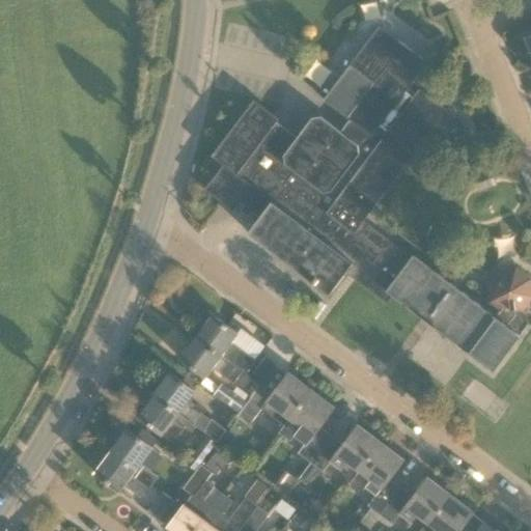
[(380,25),(325,98),(351,117),(341,130),(322,115),(310,116),(295,137),(275,122),(278,118),(253,100),(211,156),(223,165),(204,189),(232,211),(240,201),(259,217),(248,232),(329,294),(345,272),(386,303),(392,295),(493,370),(525,328),(522,310),(530,298),(530,289),(529,278),(515,268),(498,270),(487,284),(490,301),(503,310),(497,318),(413,254),(411,257),(362,220),(447,109),(423,91),(428,84),(418,76),(428,62),(380,25)]
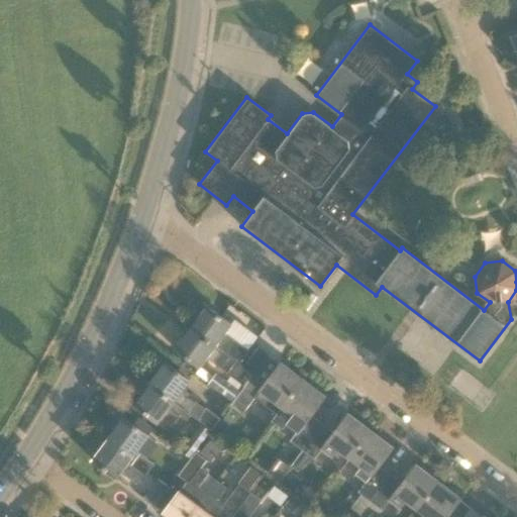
[(483,179),(471,147),(453,153),(467,186),(483,179)]
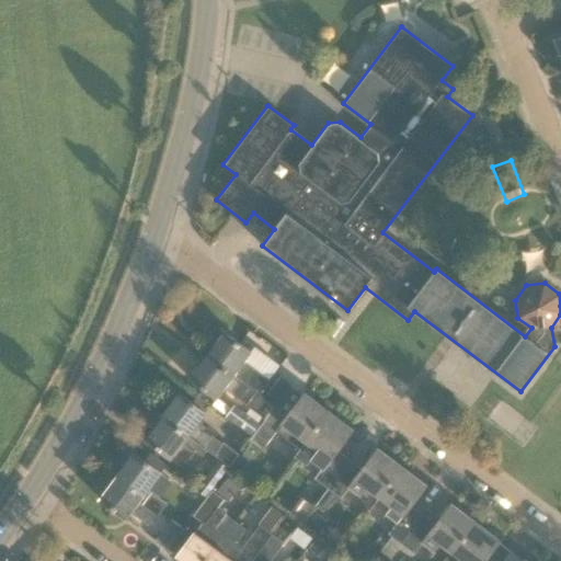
[(207,355),(252,389),(253,388),(256,390),(260,393),(271,380),(244,359),(251,351),(226,332),(207,355)]
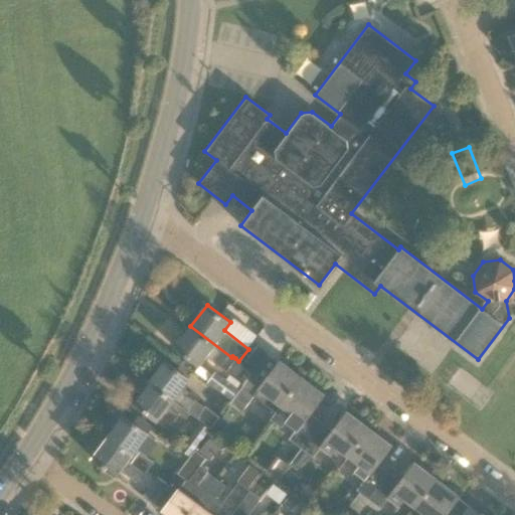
[(232,356),(231,357),(190,326),(175,347),(198,365),(205,355),(226,370),(235,358),(232,356)]
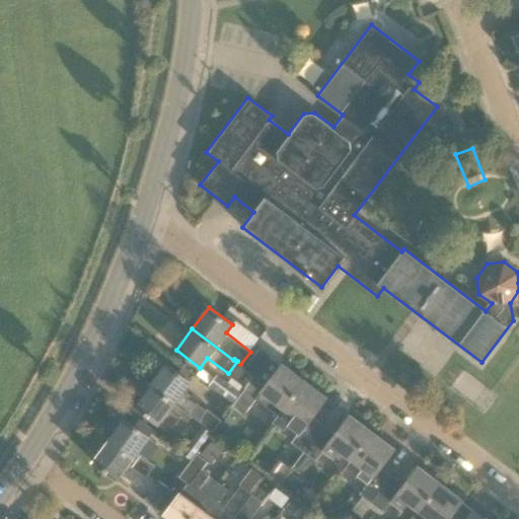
[(254,375),(269,357),(269,356),(270,355),(258,347),(243,367),(254,375)]
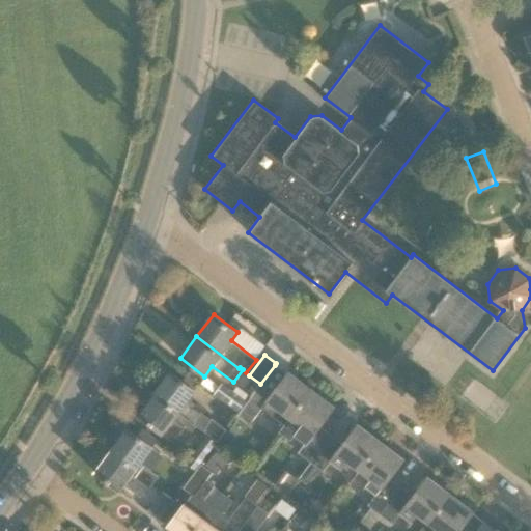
[(196,425),(202,430),(211,419),(186,401),(194,390),(170,371),(154,393),(196,425)]
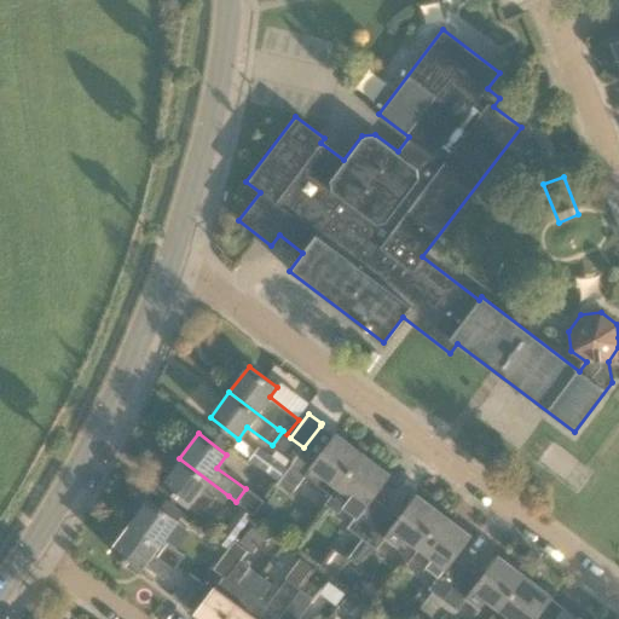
[(318,458),(304,447),(282,478),(276,485),(289,496),(295,489),(304,476),(317,486),(330,496),(337,487),(336,486),(362,453),(336,434),(335,437),(318,458)]
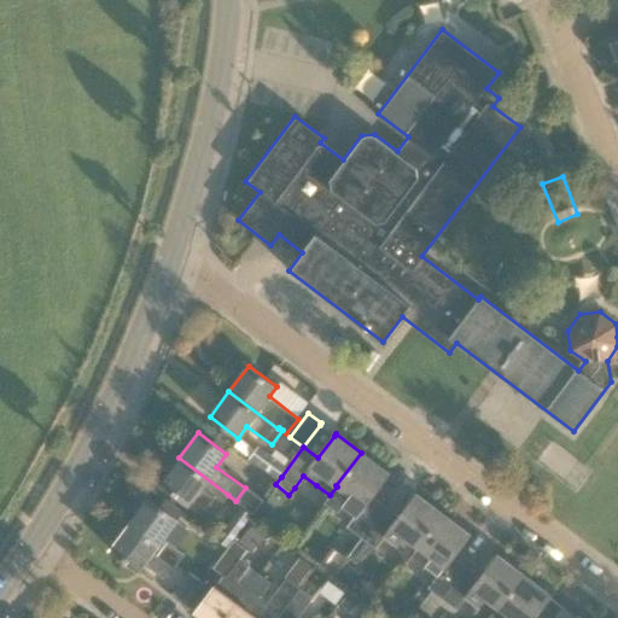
[(286,466),(258,444),(249,458),(277,479),(286,466)]
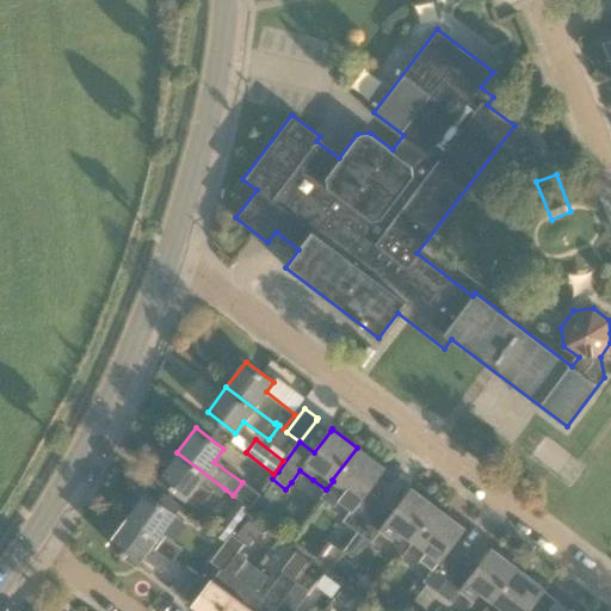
[(356,531),(380,501),(366,492),(384,468),(357,448),(332,480),(333,481),(347,492),(340,500),(352,510),(344,522),(356,531)]
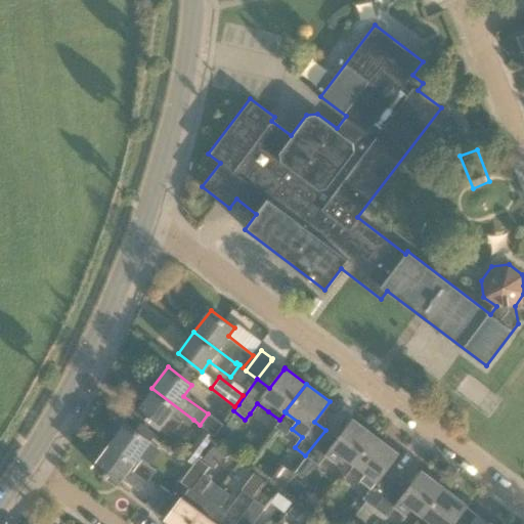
[(193,420),(151,388),(135,409),(160,428),(170,435),(181,420),(188,426),(193,420)]
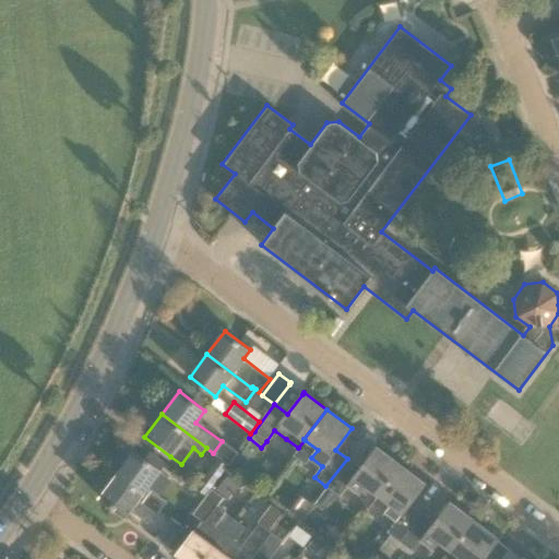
[(325,486),(334,491),(340,496),(348,485),(358,492),(368,508),(378,495),(401,465),(377,448),(361,468),(347,459),(325,486)]
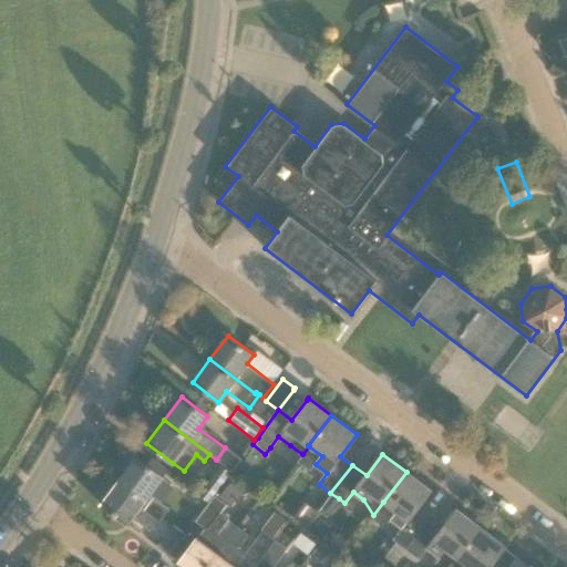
[(167,508),(160,503),(173,485),(136,457),(119,481),(163,514),(167,508)]
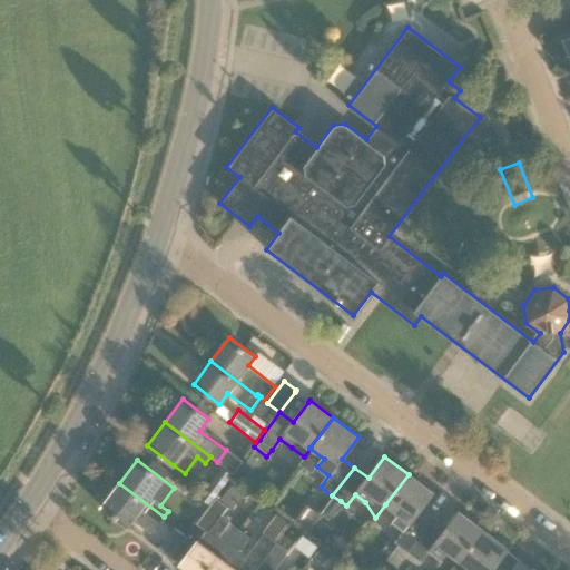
[(253,467),(245,460),(235,474),(243,481),(253,467)]
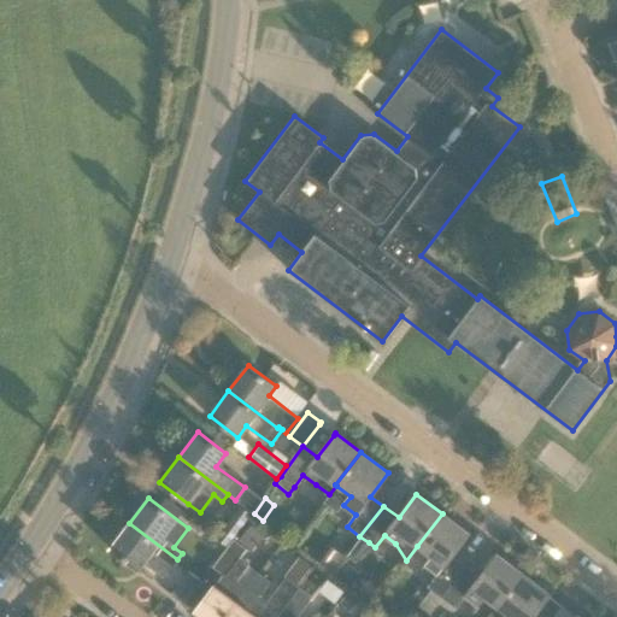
[(227,545),(252,512),(241,504),(216,536),(227,545)]
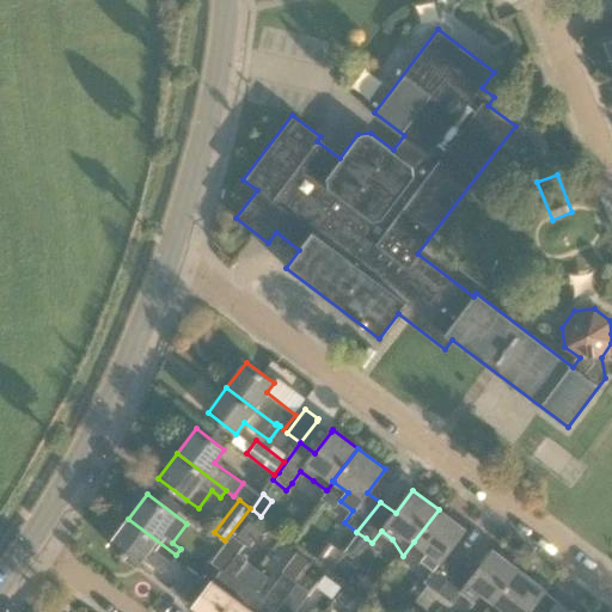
[(424,582),(438,593),(460,562),(447,552),(465,528),(439,509),(414,542),(427,552),(421,561),(433,570),(424,582)]
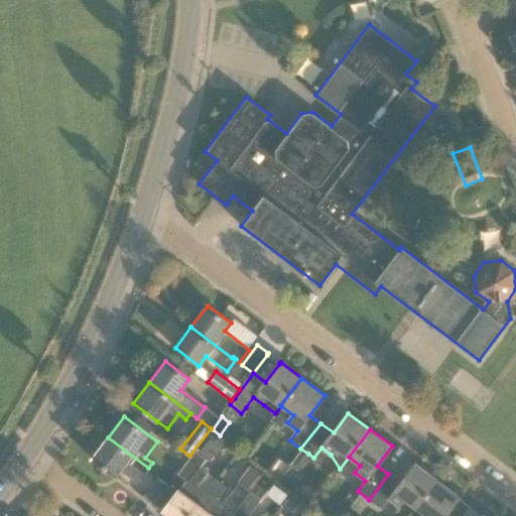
[(148,468),(108,437),(93,459),(116,476),(127,462),(144,475),(148,468)]
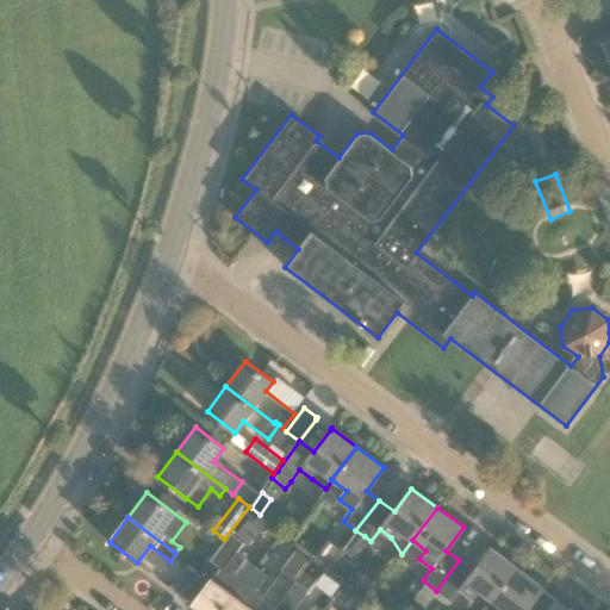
[(247,520),(235,535),(247,545),(259,529),(247,520)]
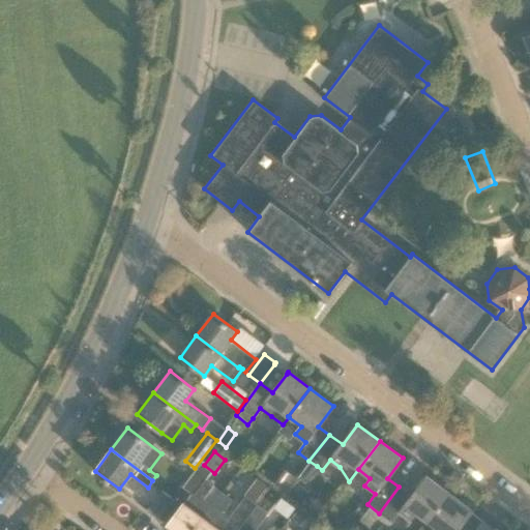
[(213,505),(223,493),(212,486),(205,479),(211,472),(199,463),(196,469),(182,487),(185,489),(190,493),(188,495),(183,502),(166,525),(172,529),(194,529),(204,518),(213,505)]
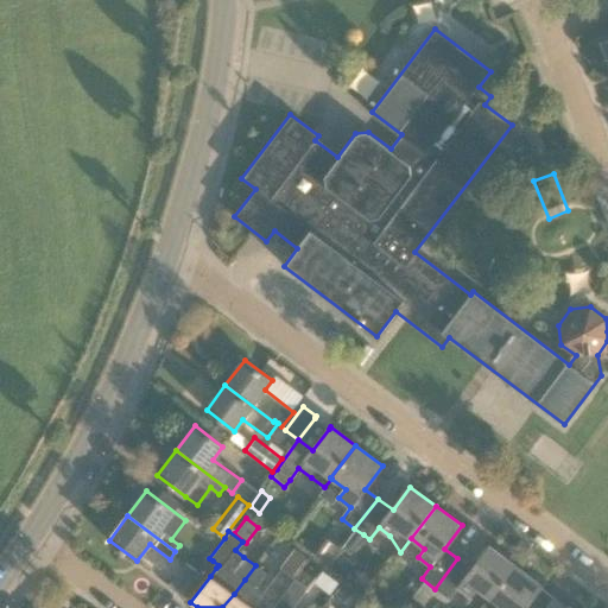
[(327,539),(312,558),(324,568),(339,548),(327,539)]
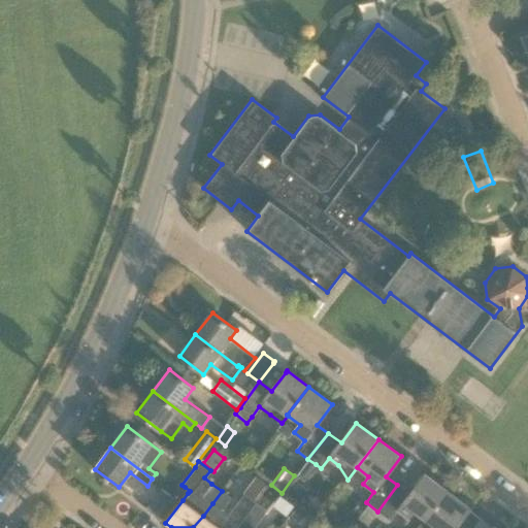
[(414,509),(426,520),(448,492),(424,474),(409,494),(397,485),(377,512),(374,516),(387,524),(397,510),(407,518),(414,509)]
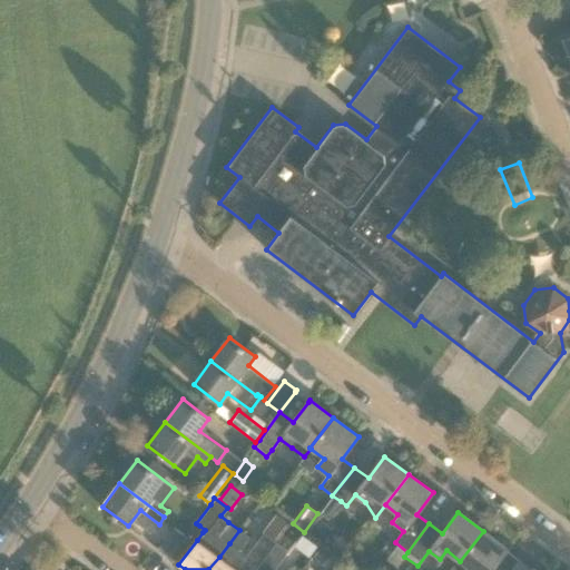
[(322,521),(313,532),(324,540),(332,529),(322,521)]
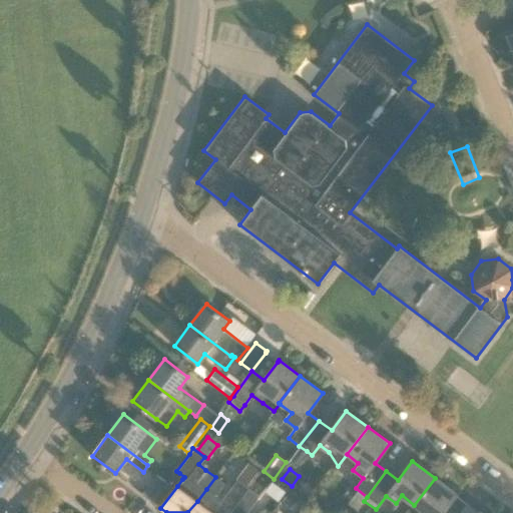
[(168,483),(156,474),(142,493),(153,502),(168,483)]
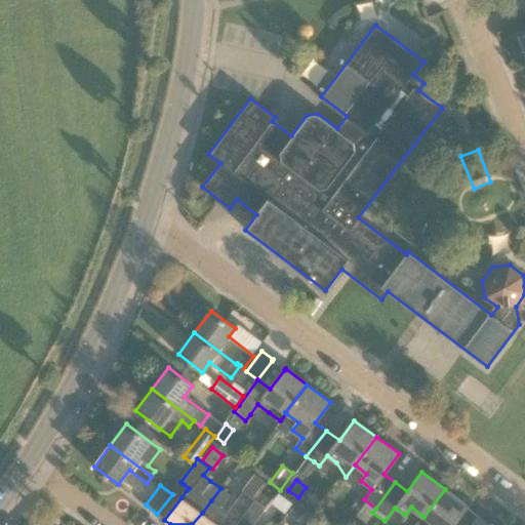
[(202,513),(192,524),(217,524),(212,520),(231,496),(220,488),(211,500),(202,513)]
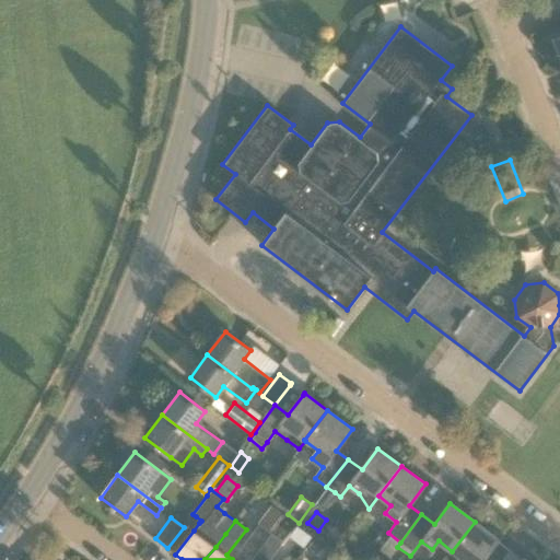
[(481,559),(498,539),(475,522),(452,551),(464,559),(481,559)]
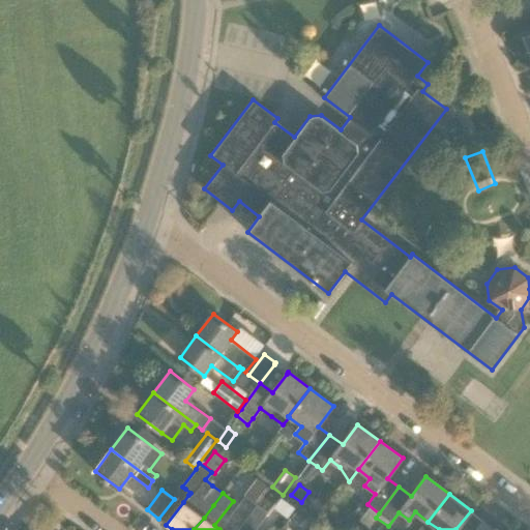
[(227,520),(239,529),(257,504),(245,495),(227,520)]
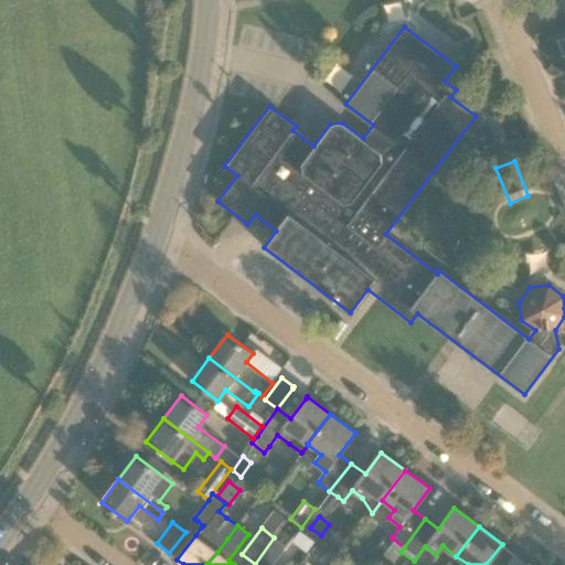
[(274,537),(255,564),(256,564),(272,564),(286,546),(274,537)]
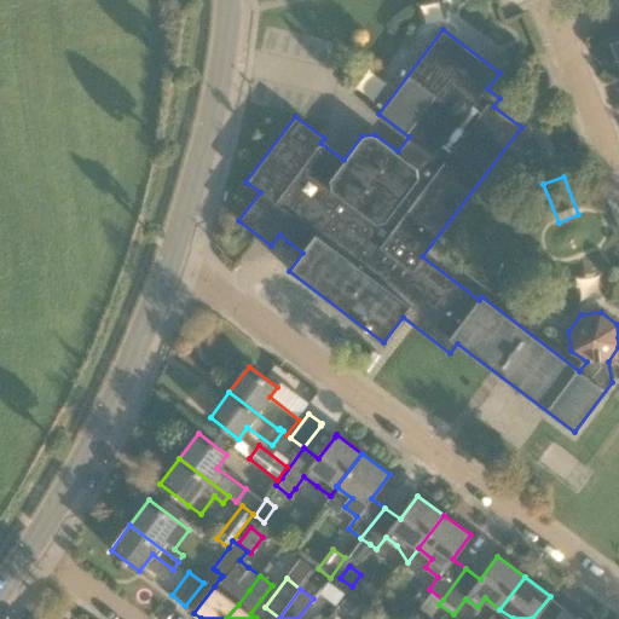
[(377,618),(381,615),(369,607),(360,618),(377,618)]
